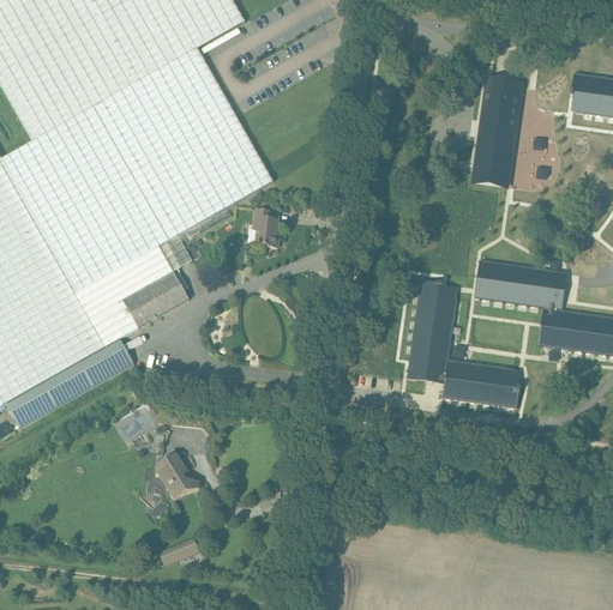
[(0,405),(5,403),(18,427),(118,370),(104,346),(187,299),(182,290),(182,289),(172,271),(176,267),(180,266),(166,241),(271,180),(235,115),(197,46),(242,19),(232,0),(0,0),(0,86),(30,139),(30,140),(0,157),(0,405)]
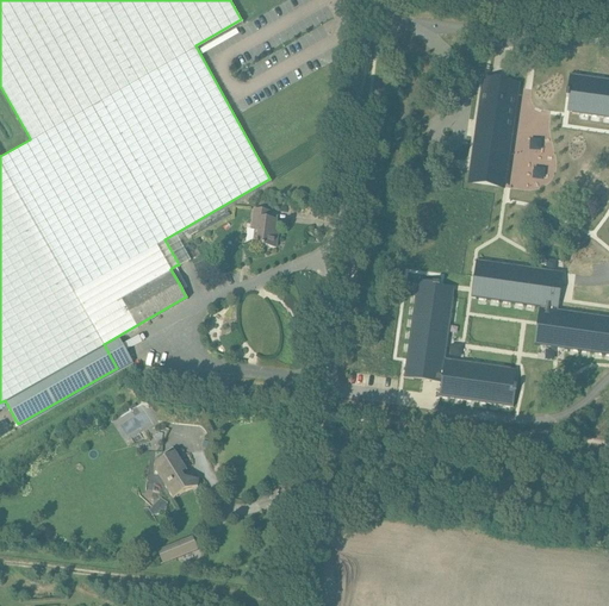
[(278,11),(300,0),(271,0),(266,2),(269,10),(275,6),(278,11)]
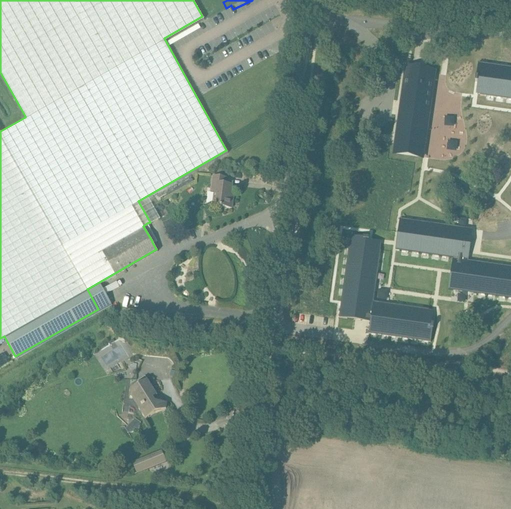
[(474,74),(473,80),(480,81),(478,94),(510,98),(510,66),(477,61),(475,74),(474,74)]
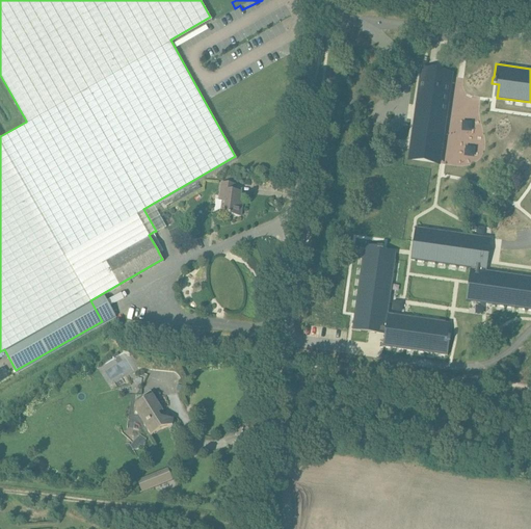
[(420,77),(409,148),(435,152),(439,132),(445,88),(449,89),(450,81),(445,81),(446,72),(426,69),(424,78),(420,77)]
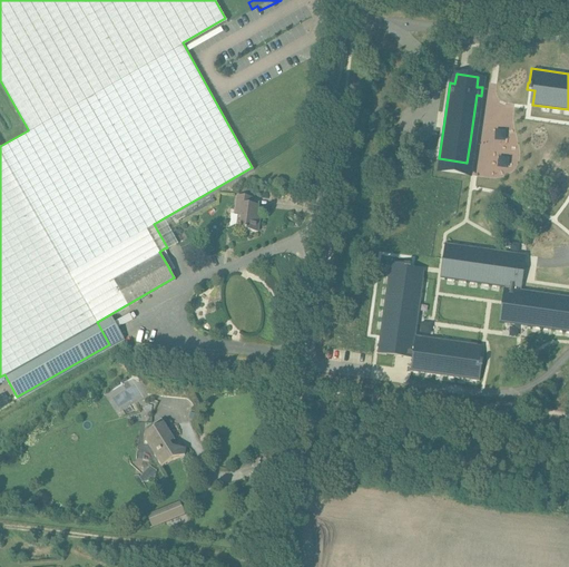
[(251,203),(252,195),(236,194),(234,211),(237,211),(236,226),(257,230),(258,217),(256,217),(257,204),(251,203)]
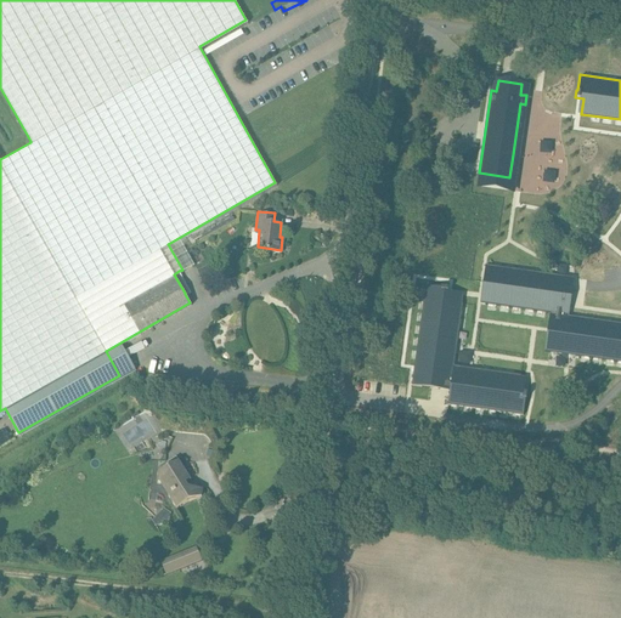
[(485,262),(483,279),(487,281),(484,301),(549,311),(548,321),(553,321),(552,333),(546,333),(543,350),(620,359),(620,321),(568,313),(569,304),(564,304),(564,301),(565,292),(571,292),(574,275),(485,262)]
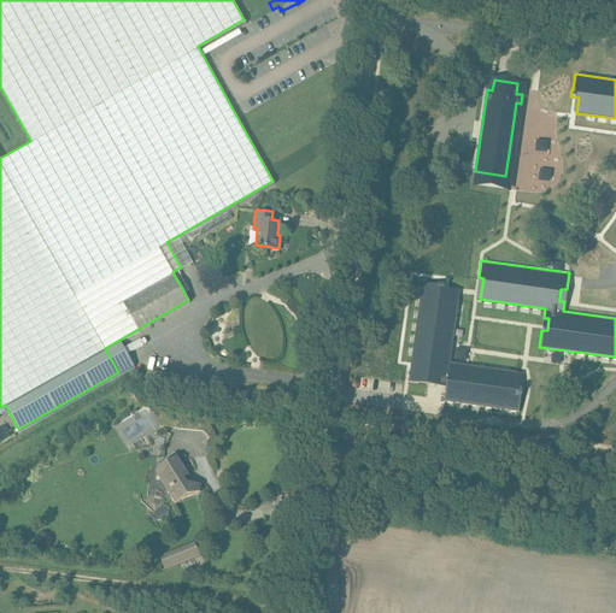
[(205,261),(194,265),(200,280),(211,275),(205,261)]
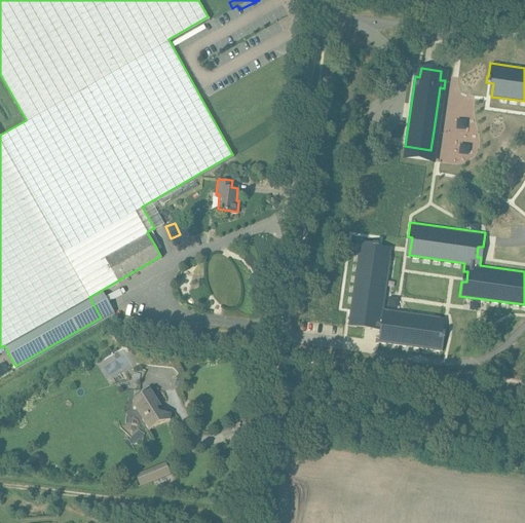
[(359,239),(347,324),(363,326),(363,324),(379,326),(378,328),(379,329),(378,340),(442,349),(444,336),(445,330),(438,329),(440,315),(383,307),(390,255),(377,253),(378,241),(373,241),(371,241),(359,239)]
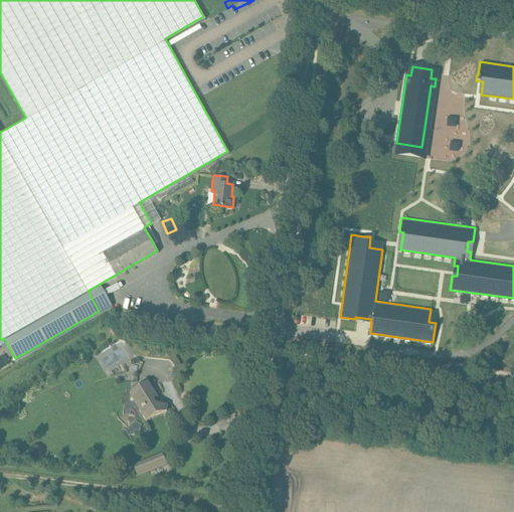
[(94,354),(102,366),(127,351),(119,339),(94,354)]
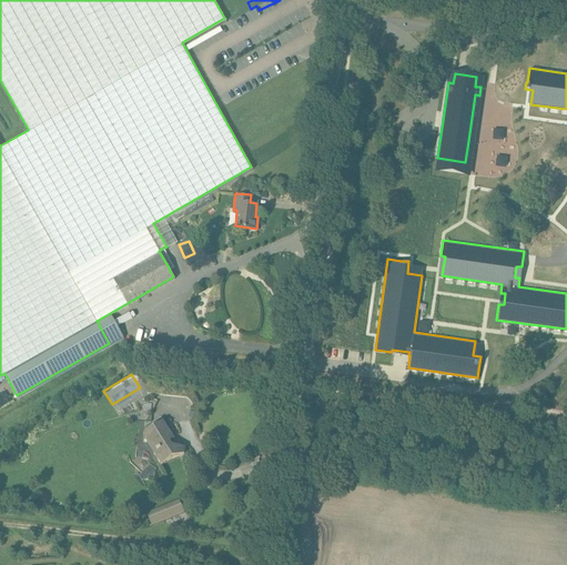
[(149,374),(147,391),(148,391),(148,390),(161,392),(161,393),(163,375),(149,374)]
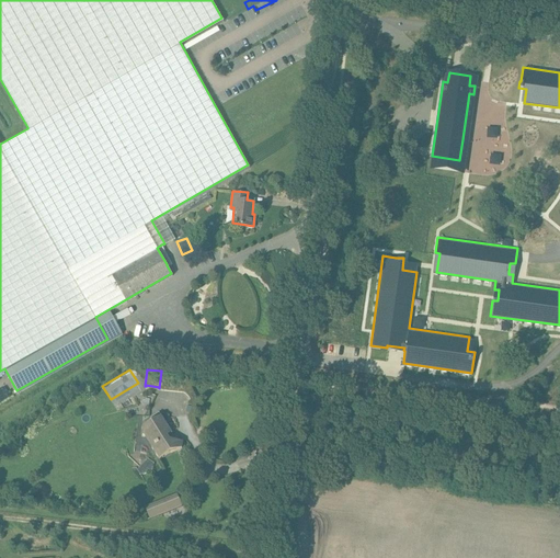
[(559,413),(525,409),(523,422),(558,426),(559,413)]
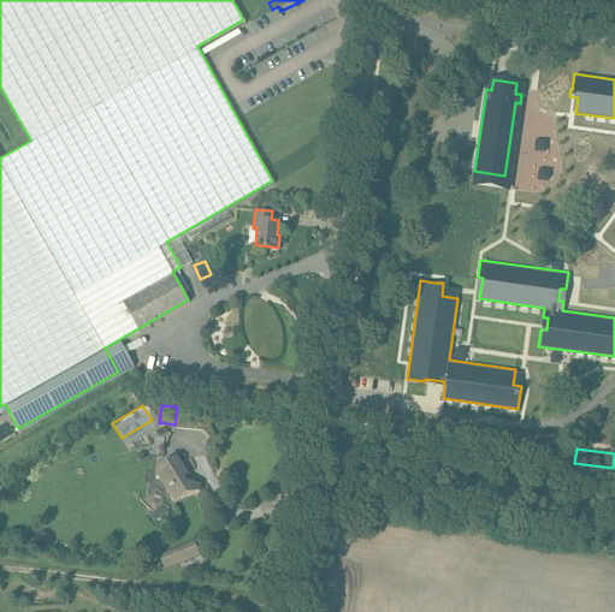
[(176,453),(157,467),(155,475),(167,476),(172,483),(169,486),(170,487),(166,489),(173,501),(187,493),(199,489),(200,481),(185,480),(183,476),(188,473),(176,453)]
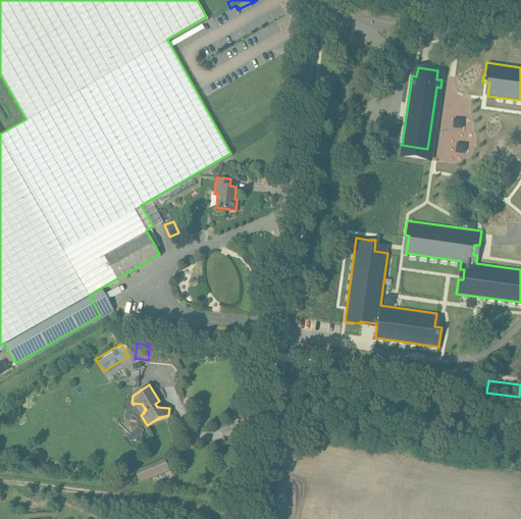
[(140,424),(126,432),(132,439),(144,431),(140,424)]
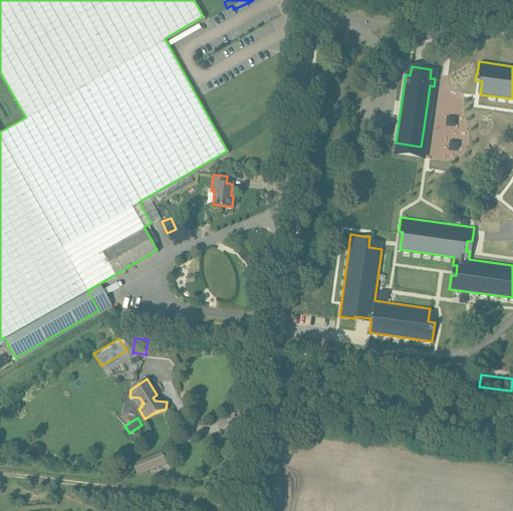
[(162,450),(132,462),(137,473),(166,461),(162,450)]
